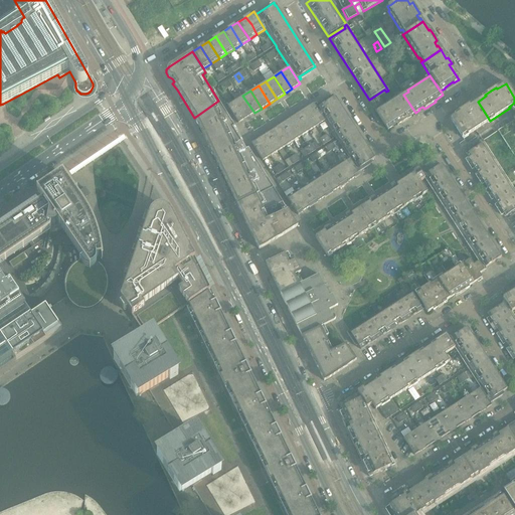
[(374,159),(344,113),(335,97),(334,98),(333,95),(315,107),(320,115),(324,121),(335,138),(336,140),(348,158),(357,173),(360,171),(358,169),(374,159)]
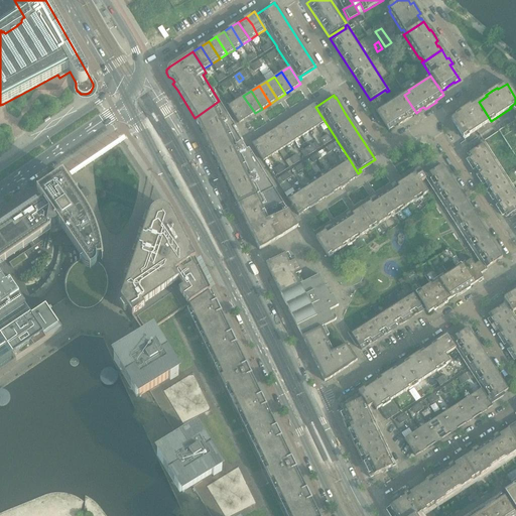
[(416,113),(404,95),(400,97),(399,96),(386,105),(376,111),(388,131),(397,125),(398,127),(409,120),(407,117),(411,115),(411,116),(416,113)]
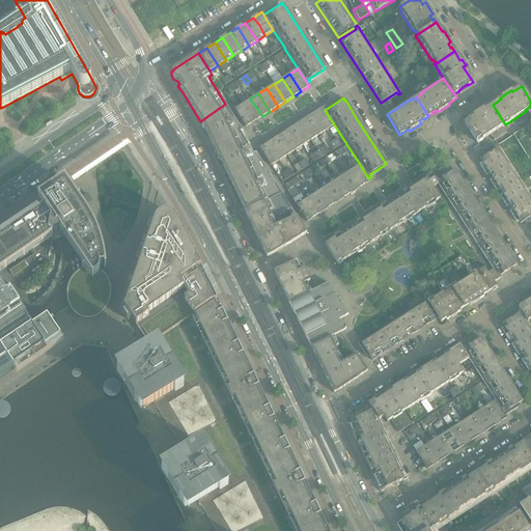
[(262,116),(250,99),(243,104),(254,121),(262,116)]
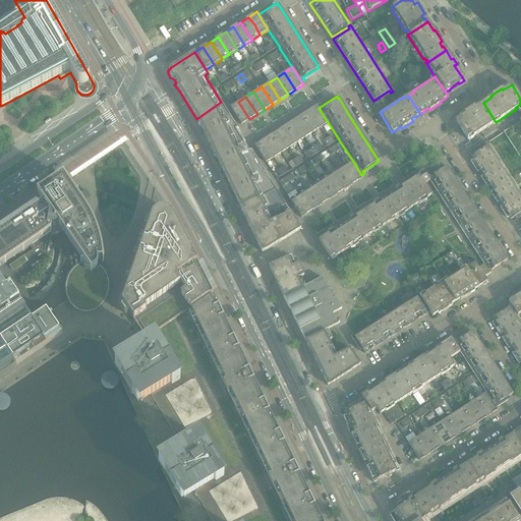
[(276,190),(250,150),(248,151),(235,128),(237,127),(221,102),(196,119),(240,209),(276,190)]
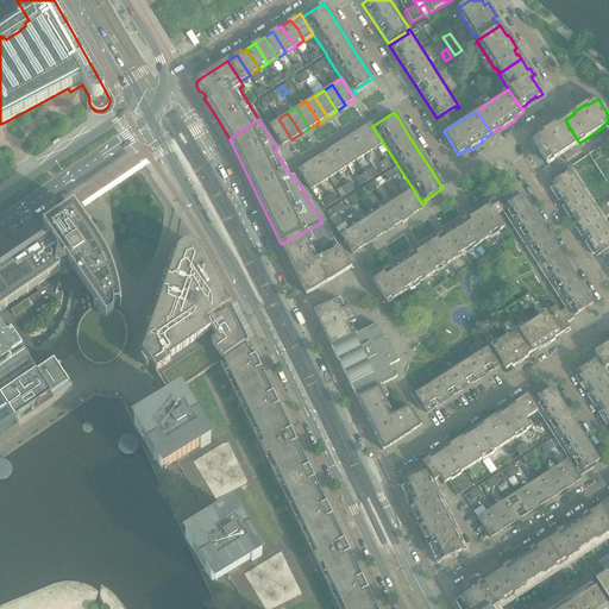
[(292,139),(278,119),(269,125),(282,146),(292,139)]
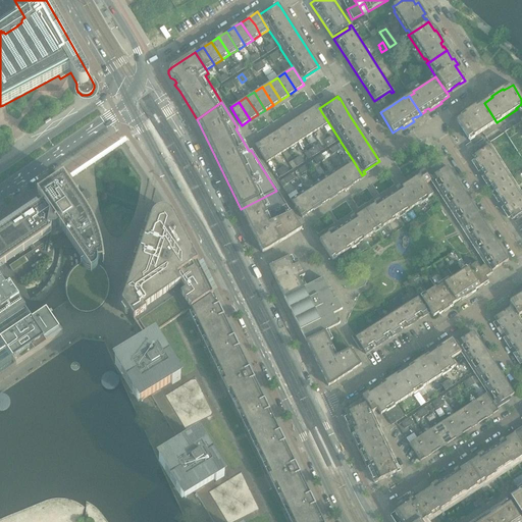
[(469,141),(479,134),(497,122),(484,103),(476,108),(475,106),(464,113),(465,115),(456,120),(462,129),(469,141)]
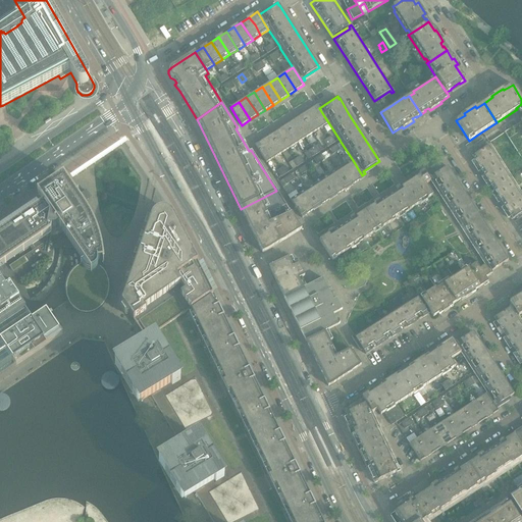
[(328,122),(324,116),(319,108),(317,105),(309,110),(320,128),(328,122)]
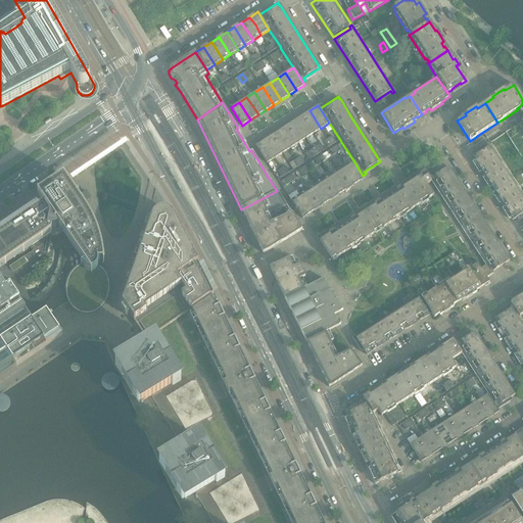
[(522,119),(522,117),(522,109),(521,107),(518,109),(497,123),(480,134),(487,145),(489,147),(473,157),(514,220),(522,214),(522,119)]
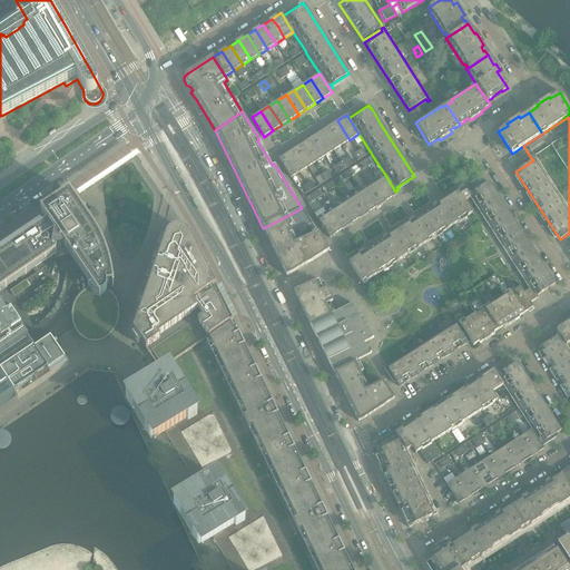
[(350,140),(337,120),(328,126),(341,146),(350,140)]
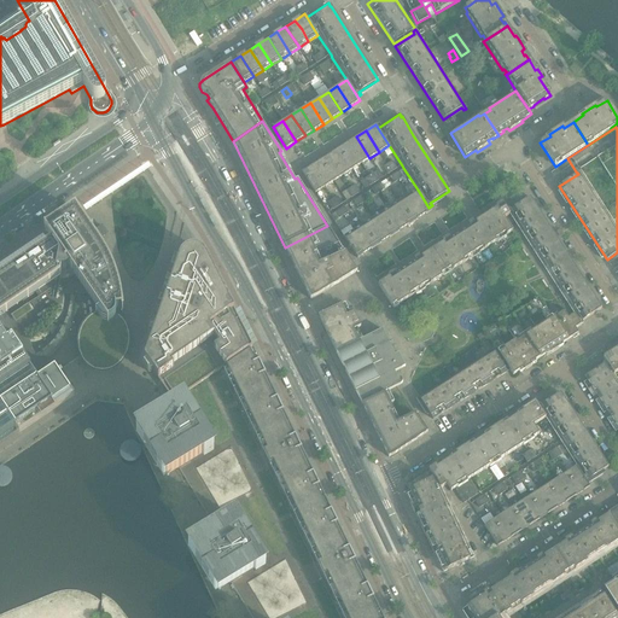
[(369,158),(356,136),(348,143),(361,163),(369,158)]
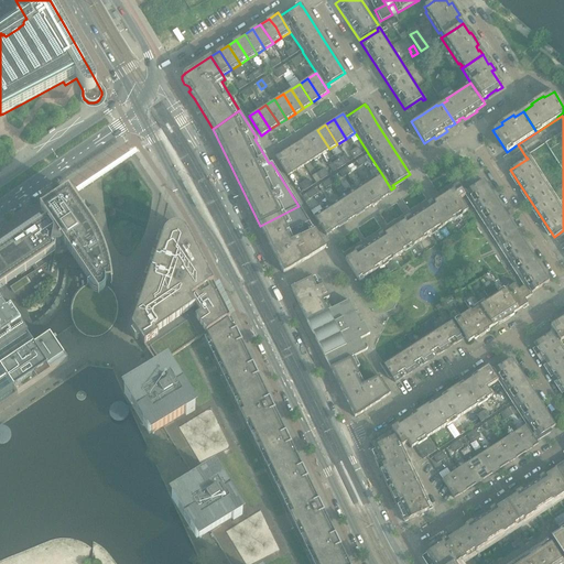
[(329,149),(317,130),(308,136),(322,154),(329,149)]
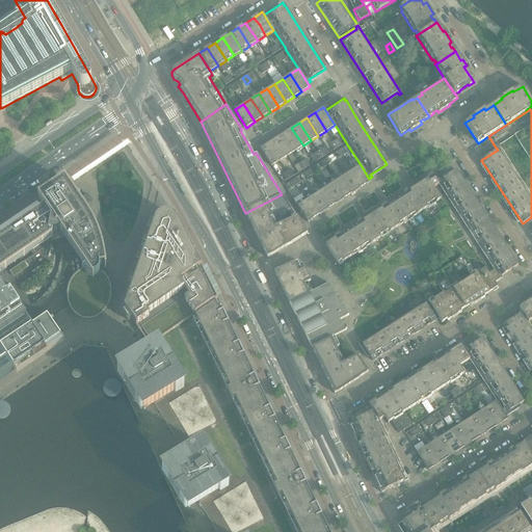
[(303,145),(291,128),(284,133),(295,151),(303,145)]
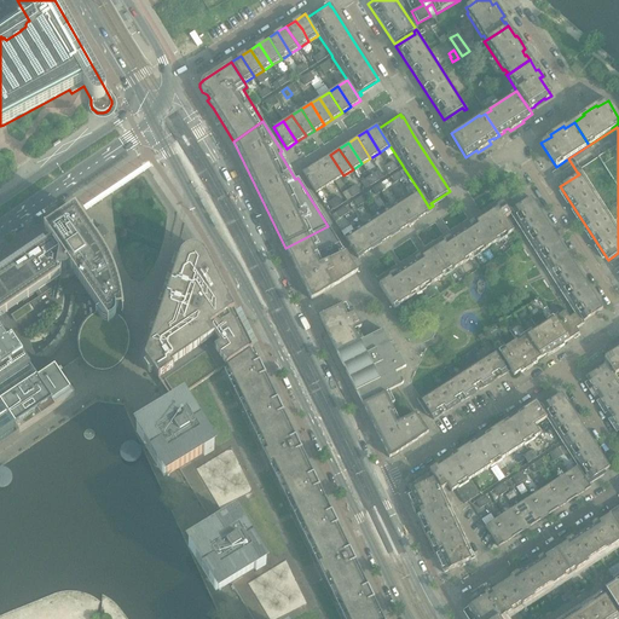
[(343,175),(330,155),(320,161),(334,181),(343,175)]
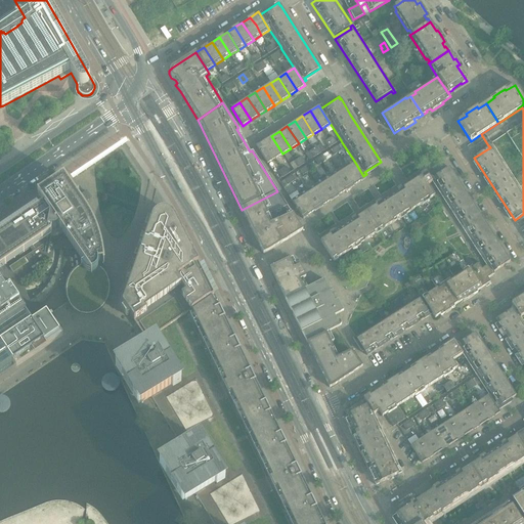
[(282,154),(271,136),(264,140),(275,159),(282,154)]
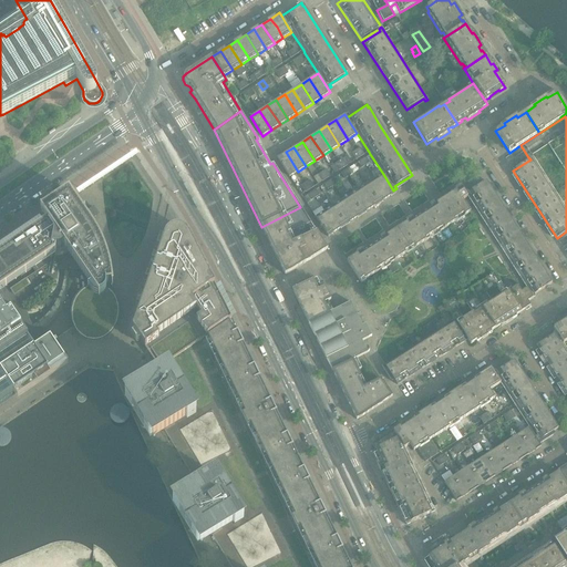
[(360,157),(356,151),(351,153),(356,160),(360,157)]
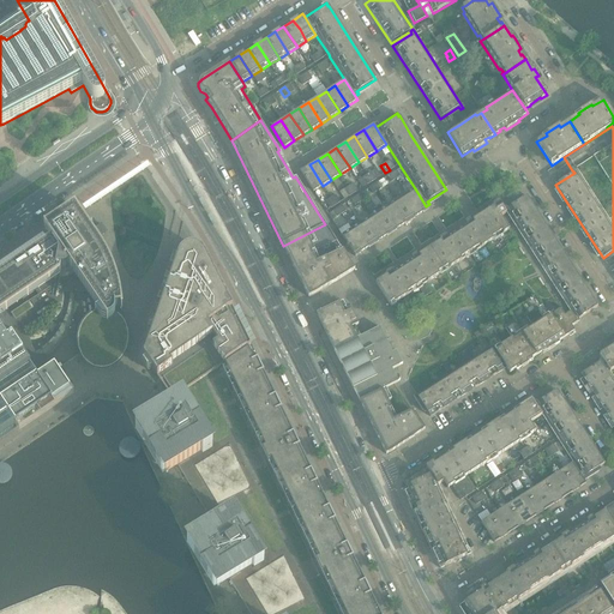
[(323,186),(309,164),(300,172),(313,192),(323,186)]
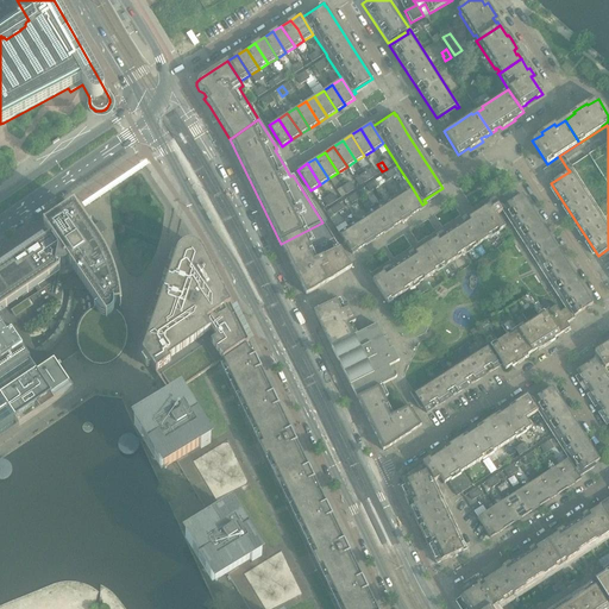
[(146,164),(82,208),(86,213),(149,170),(146,164)]
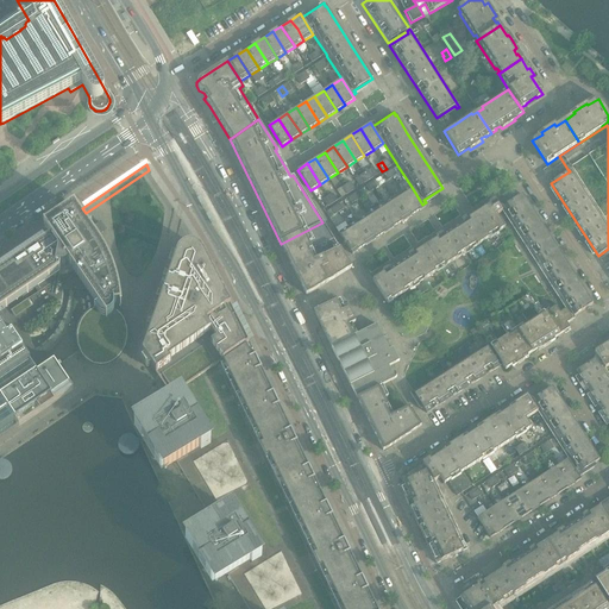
[(368,181),(364,174),(358,164),(355,167),(360,175),(359,176),(364,183),(368,181)]
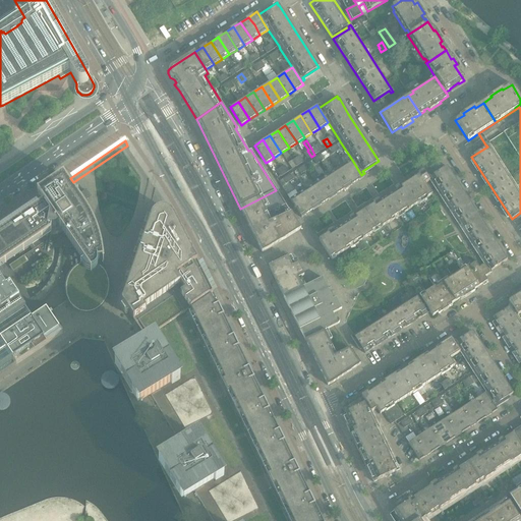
[(328,157),(325,152),(316,157),(321,162),(328,157)]
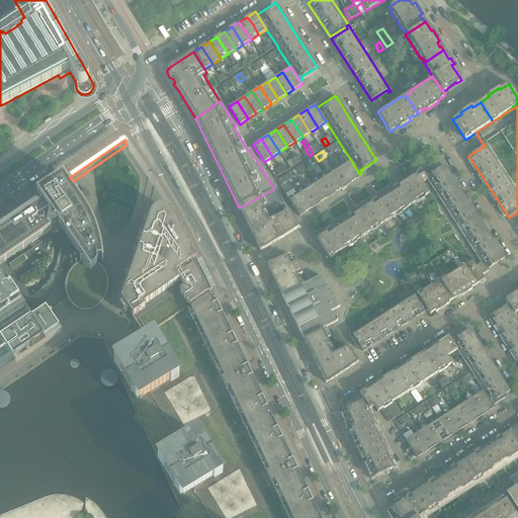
[(297,163),(294,157),(290,160),(286,162),(290,168),(297,163)]
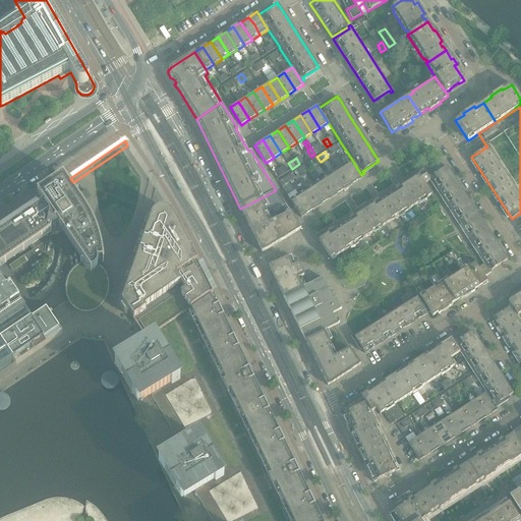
[(361,175),(352,160),(344,165),(355,183),(363,178),(361,175)]
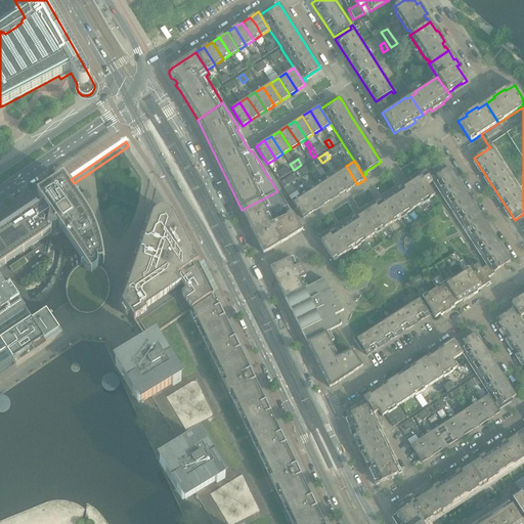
[(357,184),(346,166),(339,171),(350,189),(357,184)]
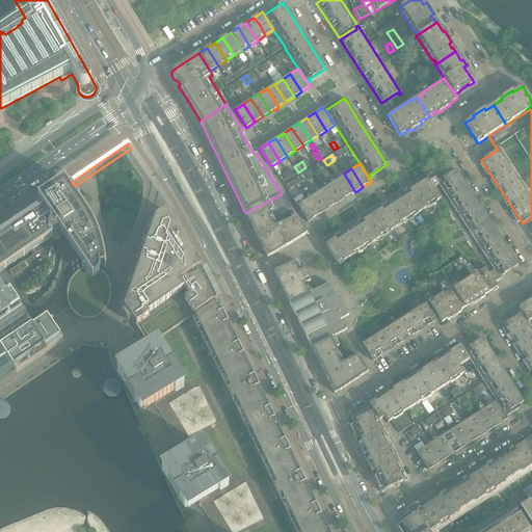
[(517,266),(476,202),(456,170),(440,181),(441,183),(501,276),(517,266)]
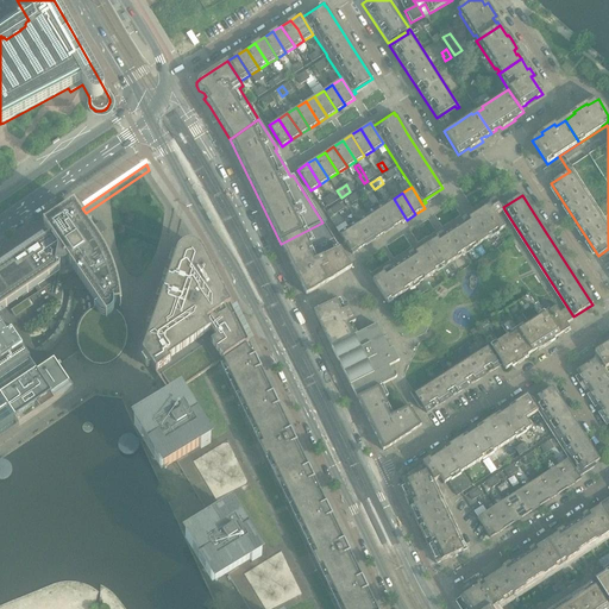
[(407,220),(394,199),(384,205),(397,225),(407,220)]
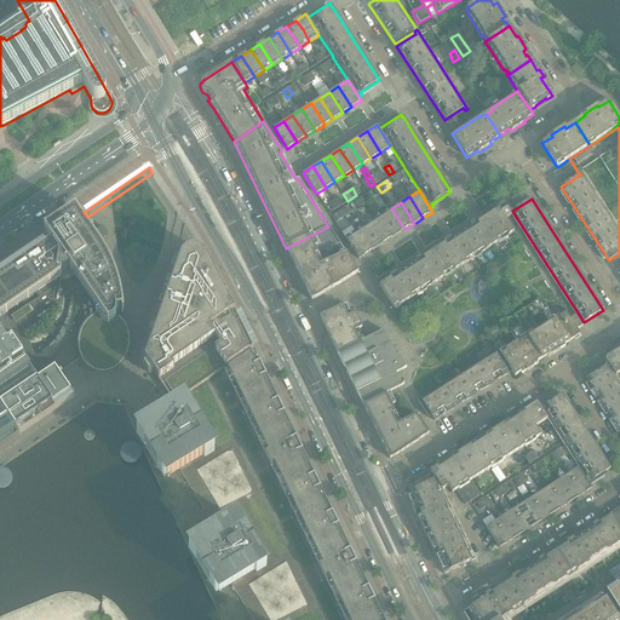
[(514,233),(505,219),(514,213),(512,211),(511,210),(510,208),(507,210),(504,204),(497,208),(498,210),(487,216),(503,240),(514,233)]
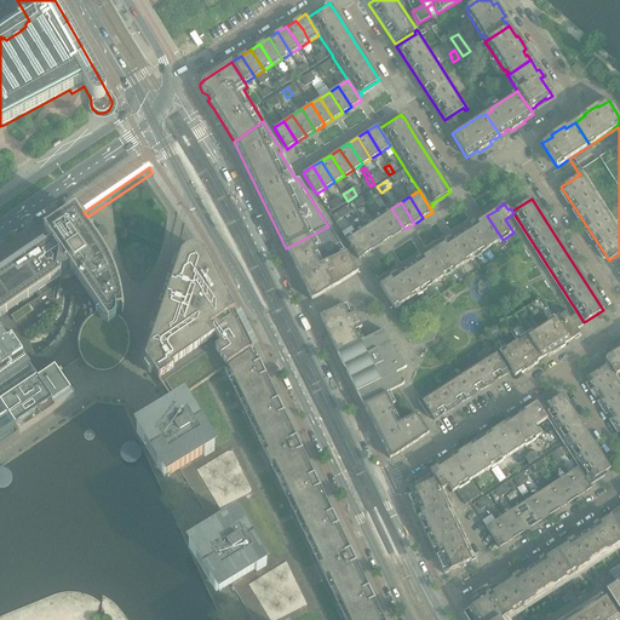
[(405,229),(391,208),(382,214),(396,235),(405,229)]
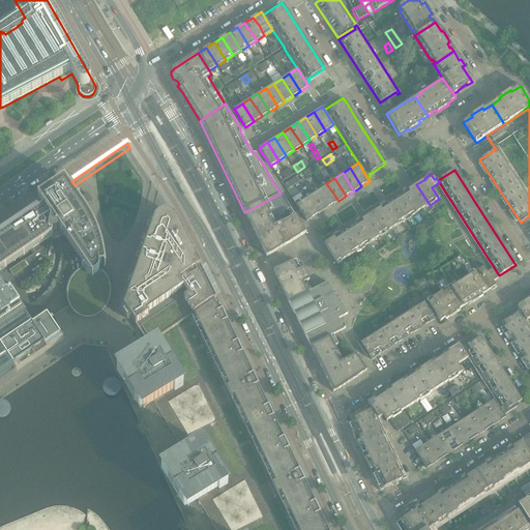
[(105,282),(104,278),(101,276),(98,273),(99,270),(99,268),(99,267),(105,266),(104,260),(102,251),(99,241),(96,232),(92,224),(88,215),(82,207),(88,203),(83,197),(78,200),(76,197),(74,198),(70,194),(72,193),(64,180),(38,198),(41,203),(11,224),(0,231),(0,270),(33,248),(52,233),(55,233),(56,233),(60,230),(63,236),(65,234),(80,256),(82,272),(79,274),(77,277),(75,280),(72,283),(71,287),(70,290),(70,293),(70,297),(70,300),(71,303),(74,306),(76,310),(79,312),(82,314),(85,315),(88,315),(92,314),(95,313),(98,311),(100,308),(102,305),(105,302),(106,299),(107,296),(107,292),(107,289),(106,286),(105,282)]
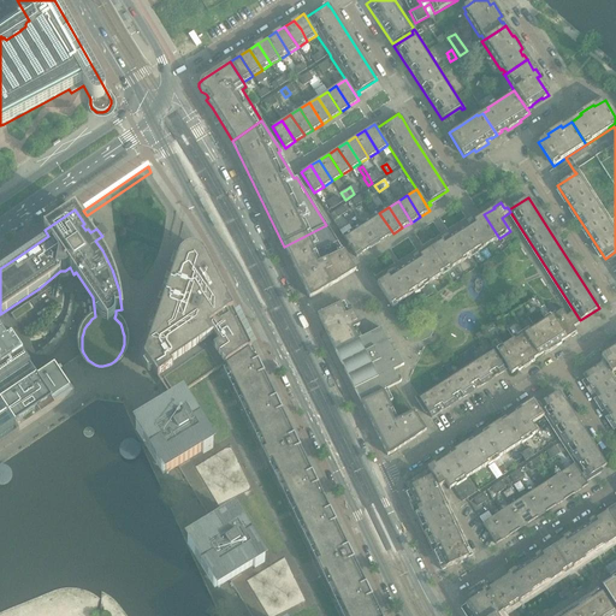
[(394,234),(379,213),(371,219),(384,240),(394,234)]
